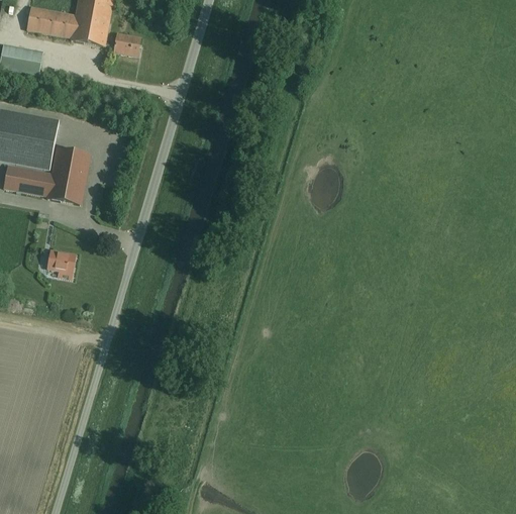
[(104,43),(105,37),(111,0),(76,0),(74,14),(30,6),(26,29),(70,37),(70,39),(104,45),(104,43)]
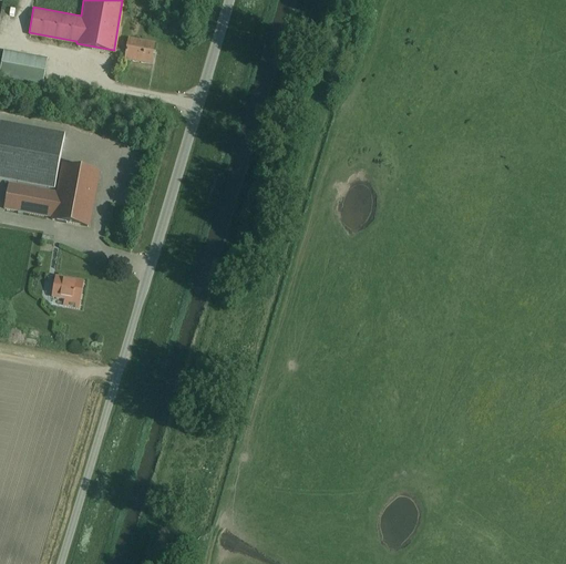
[(127,37),(126,43),(115,41),(114,48),(125,50),(124,57),(150,61),(153,41),(127,37)]
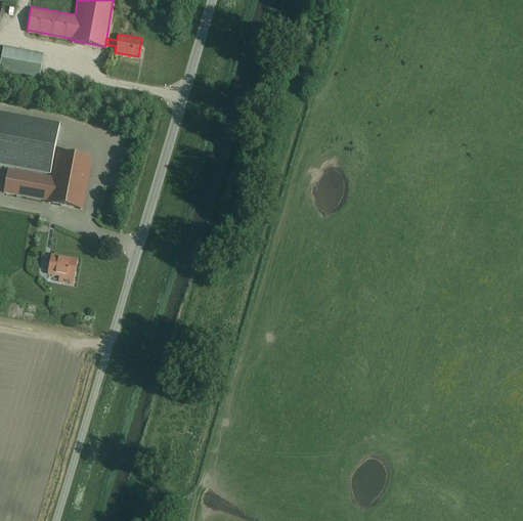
[(0,70),(38,77),(43,52),(3,45),(0,59),(0,70)]
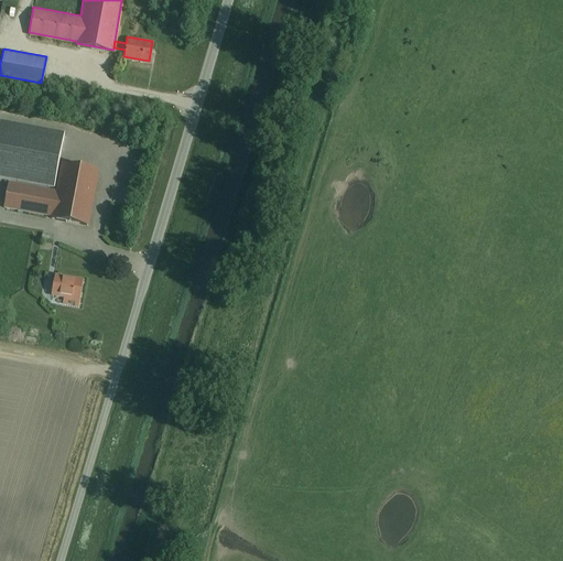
[(0,174),(53,185),(63,131),(0,118),(0,174)]
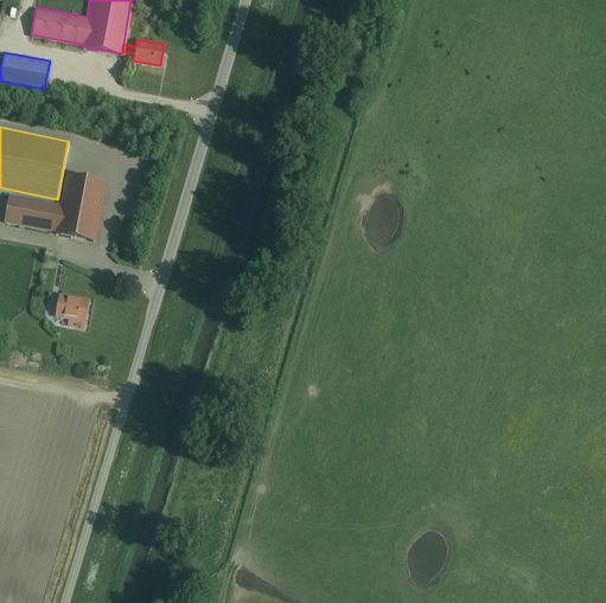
[(95,239),(106,181),(65,174),(61,203),(8,193),(4,220),(55,230),(55,232),(95,239)]
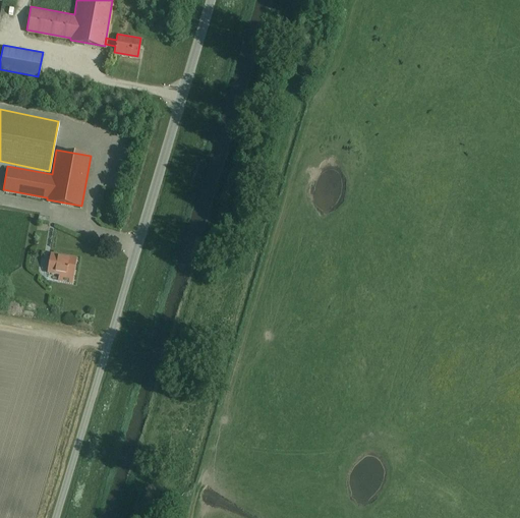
[(72,275),(75,256),(51,251),(47,271),(72,275)]
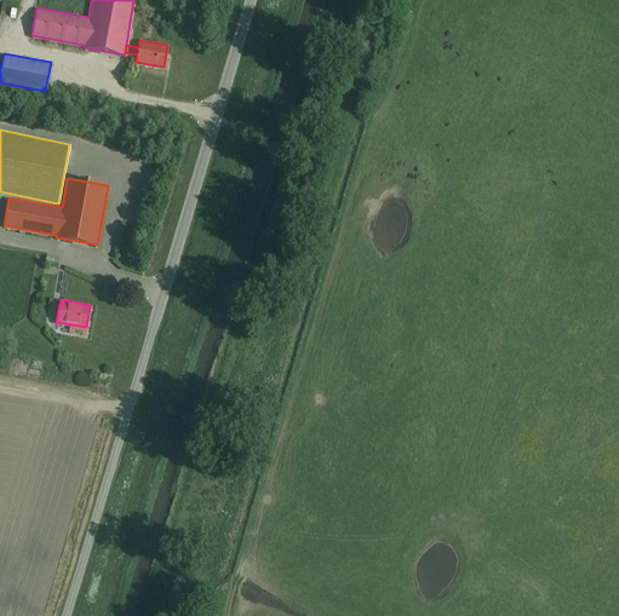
All buildings are outlined.
